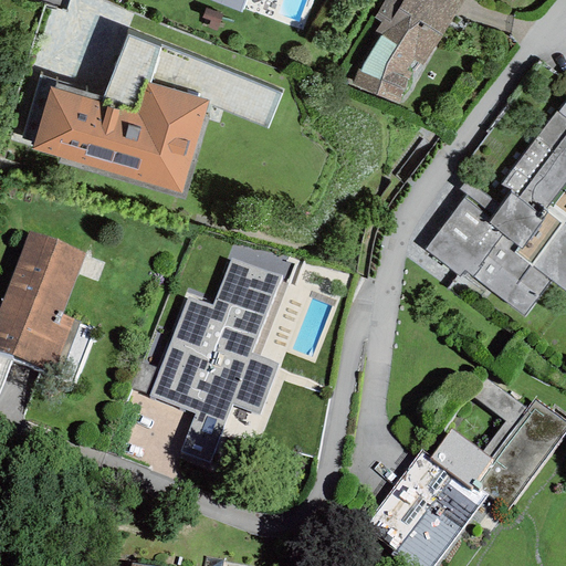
[(209,0),(240,13),(244,0),(209,0)]
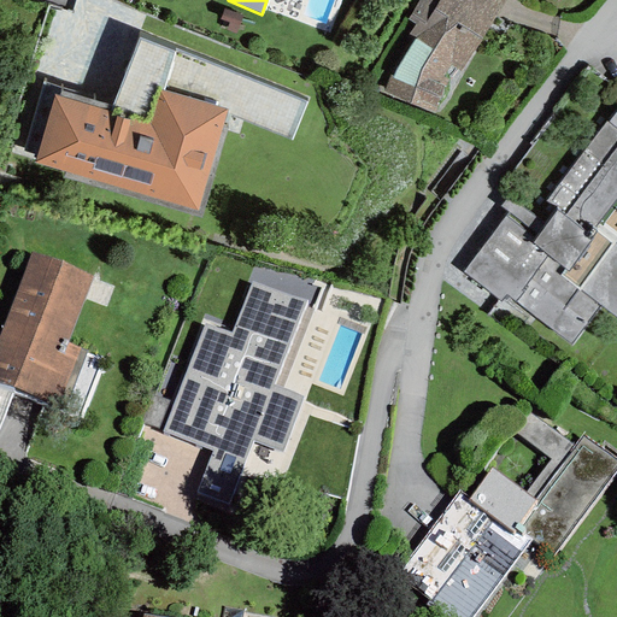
[(460,71),(505,0),(418,0),(407,19),(415,25),(409,35),(416,39),(403,59),(393,77),(391,76),(383,92),(434,113),(445,87),(448,80),(442,77),(450,66),(460,71)]
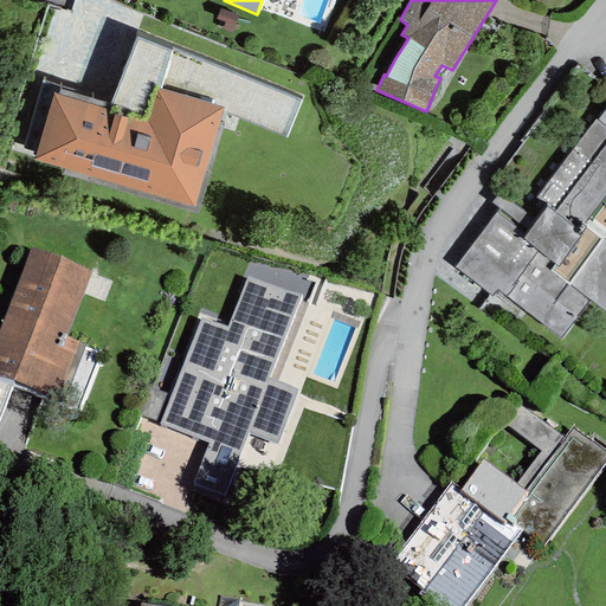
[(193,207),(224,108),(159,89),(147,123),(53,94),(33,160),(193,207)]
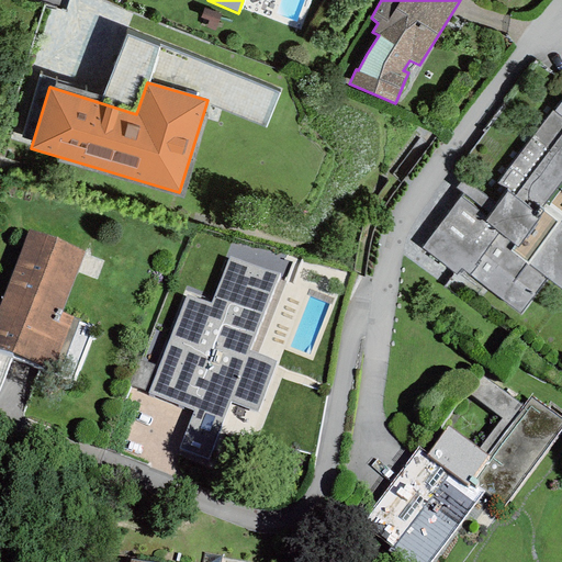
[(561,289),(561,223),(560,222),(558,224),(540,210),(561,180),(561,100),(553,112),(552,111),(486,197),(463,180),(456,189),(463,193),(423,248),(457,276),(461,269),(520,314),(546,279),(561,289)]
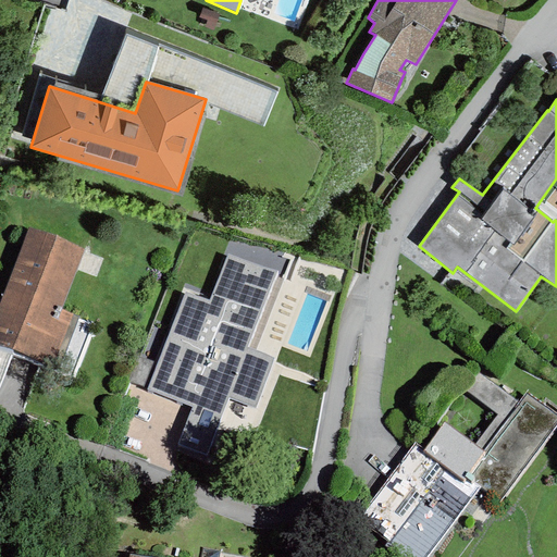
[(28,227),(0,299),(0,348),(50,369),(72,314),(60,309),(84,250),(28,227)]
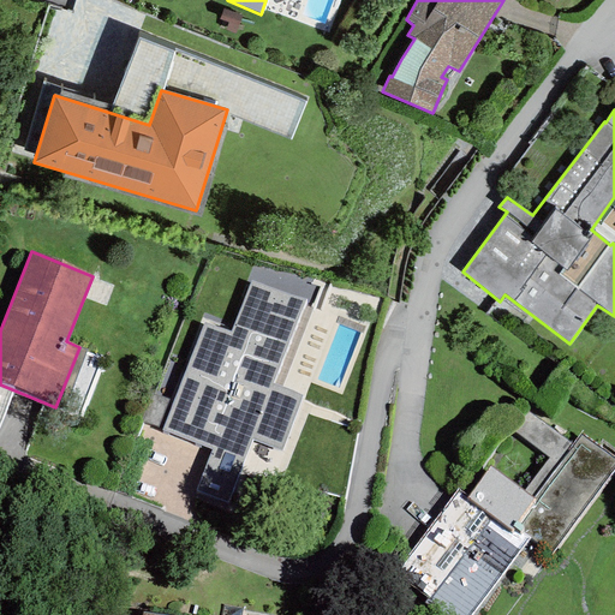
[(162,429),(162,430),(212,451),(196,490),(228,503),(252,441),(281,452),(302,396),(304,398),(336,317),(304,304),(305,300),(251,281),(230,332),(204,323),(173,401),(162,429)]
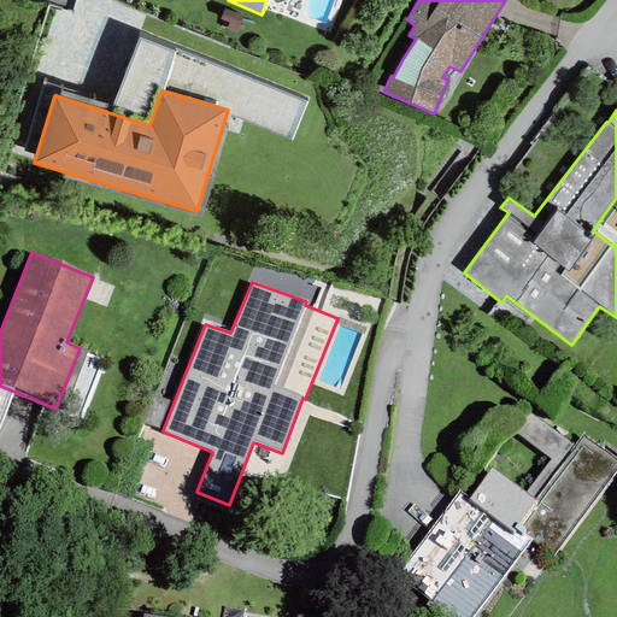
[(174,403),(153,394),(142,423),(163,430),(174,403)]
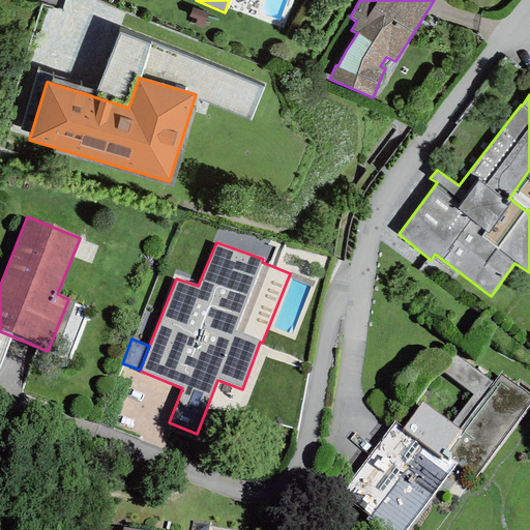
[(476,479),(529,406),(529,394),(501,375),(493,384),(453,353),(441,371),(473,394),(452,423),(422,402),(404,429),(394,422),(340,495),(371,517),(364,526),(371,529),(407,529),(457,464),(476,479)]
